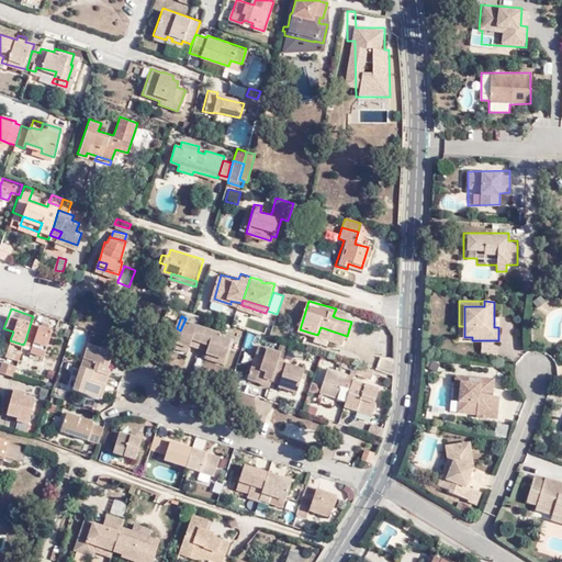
[(54,326),(32,318),(25,340),(35,343),(48,346),(54,326)]
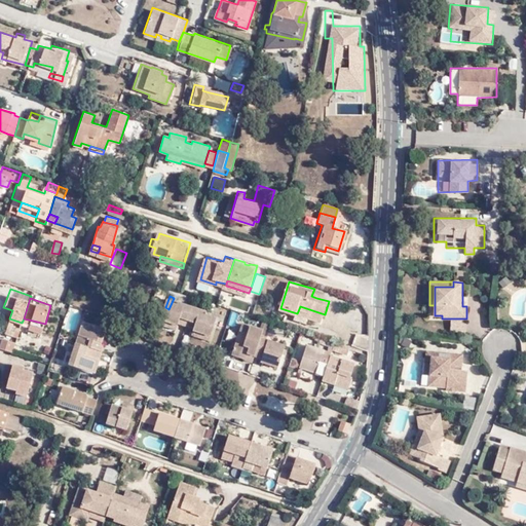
[(190,317),(195,304),(174,298),(168,309),(165,307),(162,316),(180,323),(182,315),(190,317)]
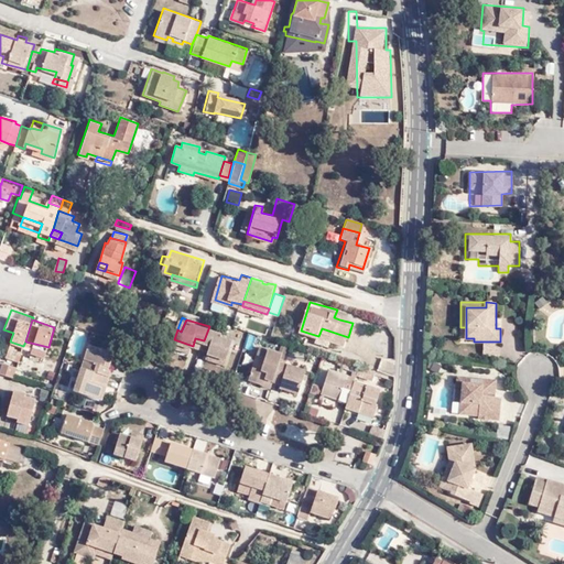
[(236,335),(209,326),(204,340),(213,344),(210,351),(229,357),(236,335)]
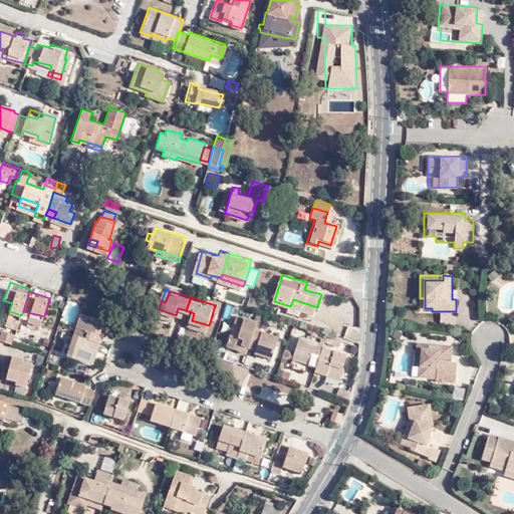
[(316,312),(317,307),(293,299),(291,304),(316,312)]
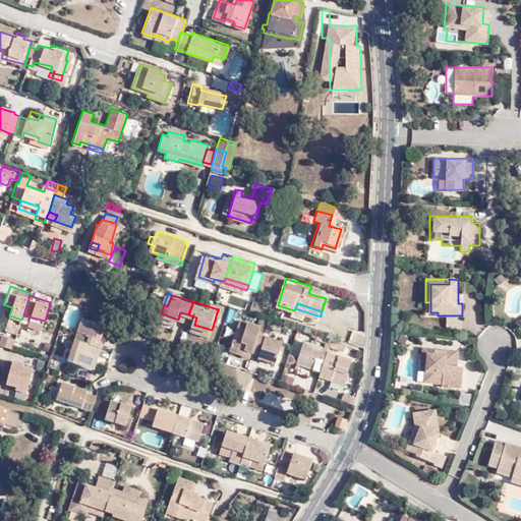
[(178,320),(186,322),(188,314),(180,312),(178,320)]
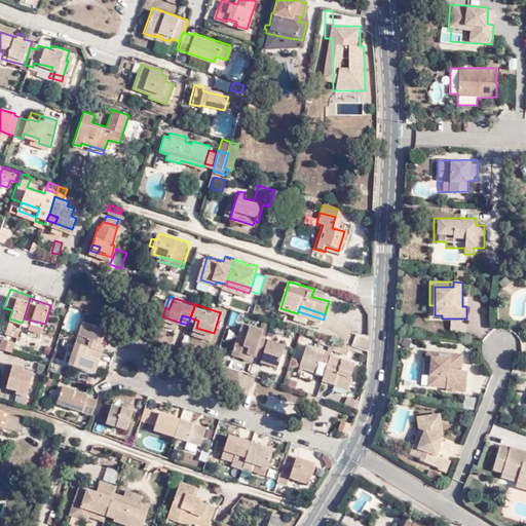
[(77,340),(101,347),(104,336),(102,336),(106,324),(83,316),(77,340)]
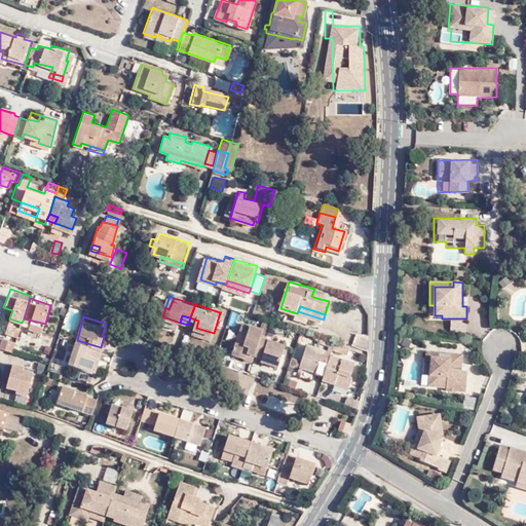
[(178,327),(180,323),(162,316),(161,321),(178,327)]
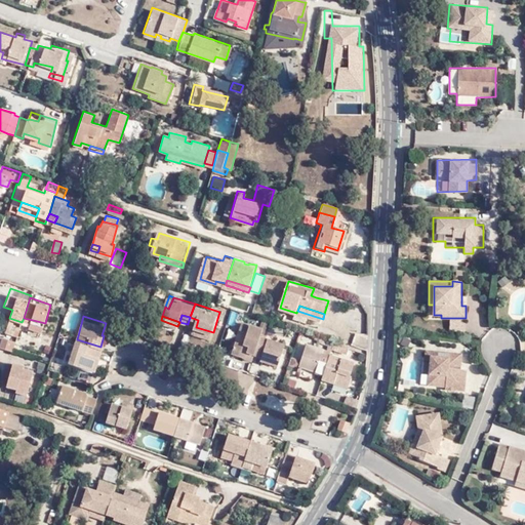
[(190,317),(188,324),(196,327),(198,320),(190,317)]
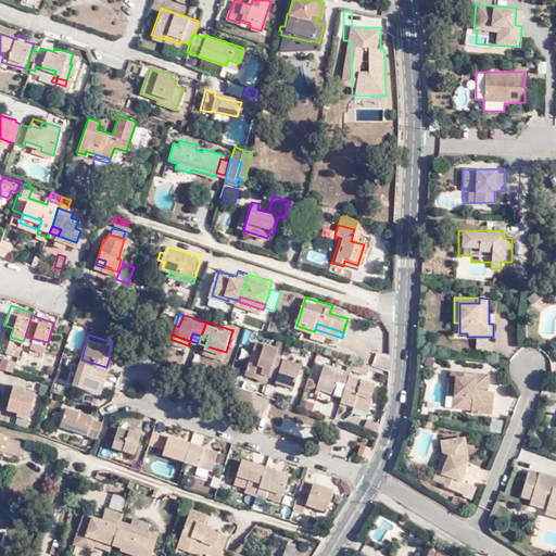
[(46,349),(48,342),(35,339),(33,344),(46,349)]
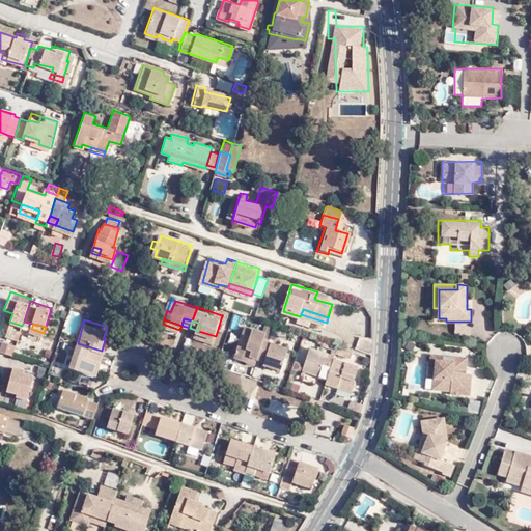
[(238,354),(257,362),(259,357),(266,338),(268,333),(269,330),(248,324),(245,332),(252,333),(250,344),(242,342),(238,354)]
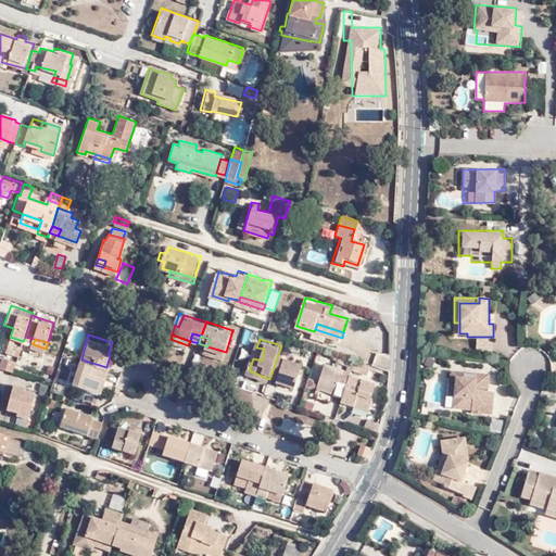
[(226,352),(207,346),(205,351),(224,357),(226,352)]
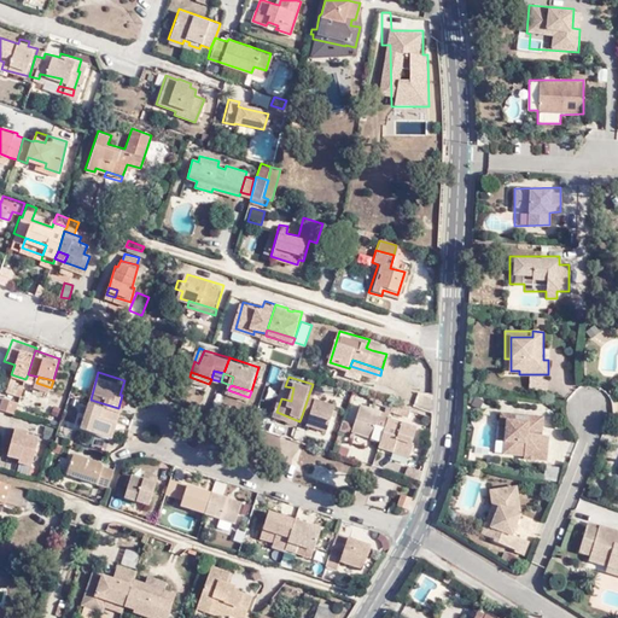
[(309,394),(302,415),(310,418),(309,423),(330,427),(338,402),(321,397),(309,394)]
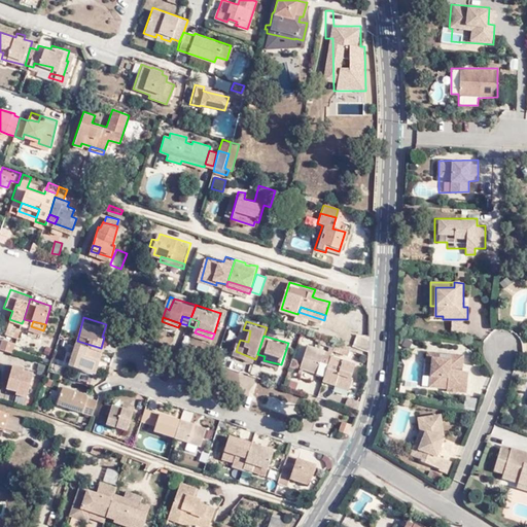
[(0,343),(0,346),(13,351),(16,342),(2,337),(0,343)]
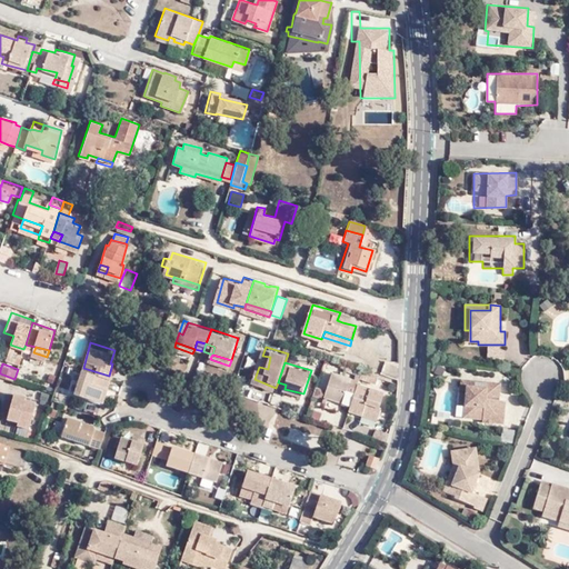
[(358,372),(357,377),(361,379),(361,377),(365,369),(349,365),(348,369),(358,372)]
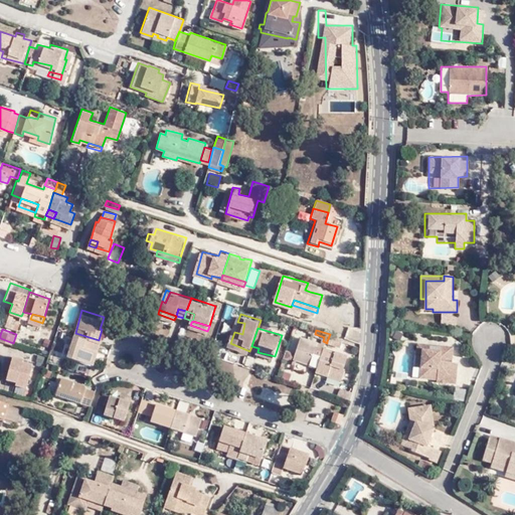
[(92,361),(99,340),(75,333),(73,338),(65,336),(60,350),(92,361)]
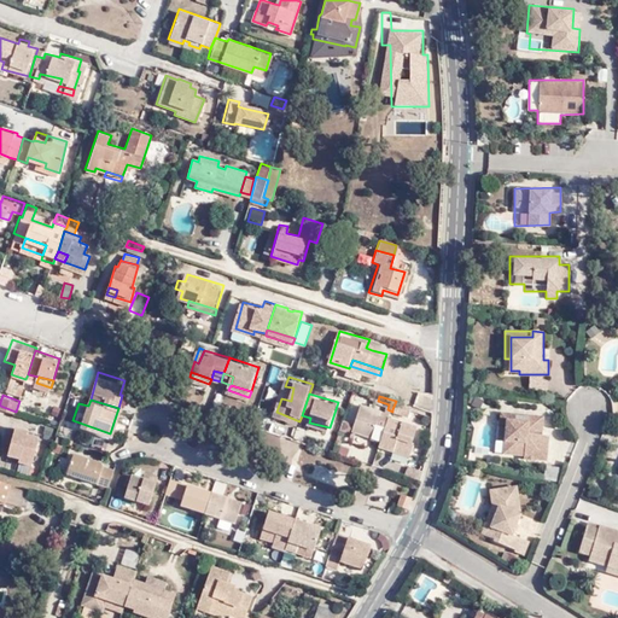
[(391,415),(392,412),(388,409),(363,401),(357,421),(355,427),(383,437),(391,415)]
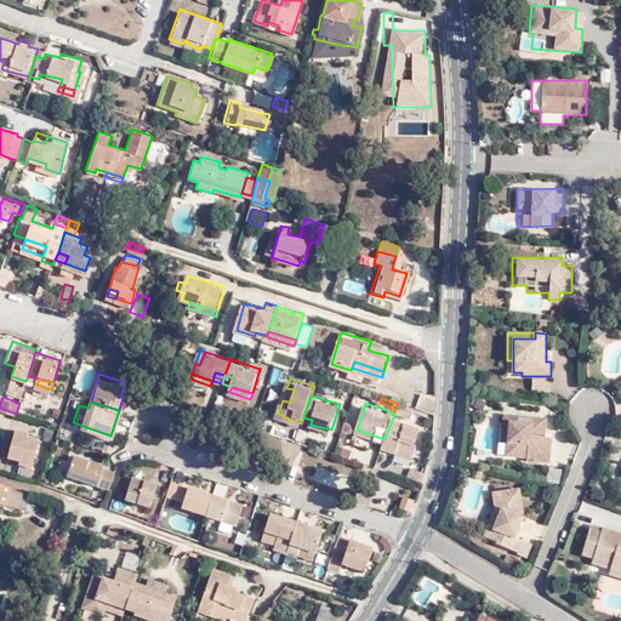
[(415,409),(398,403),(394,411),(412,417),(415,409)]
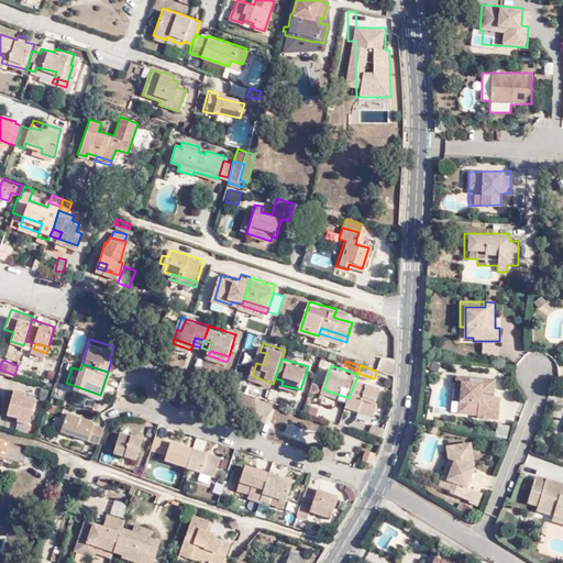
[(481,384),(481,378),(455,376),(454,399),(461,399),(461,383),(481,384)]
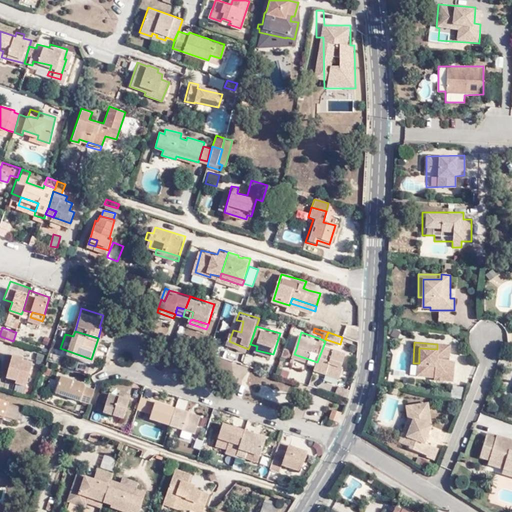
[(317,362),(316,367),(342,376),(345,364),(344,363),(347,351),(324,344),(317,362)]
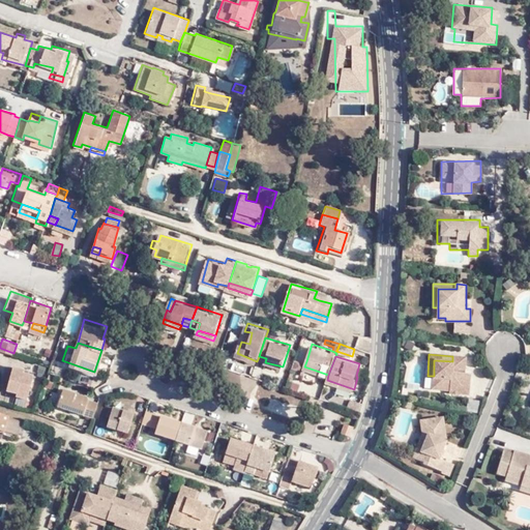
[(465,356),(452,356),(452,361),(434,360),(434,376),(433,388),(450,389),(450,392),(469,393),(470,373),(459,373),(459,369),(465,369),(465,356)]
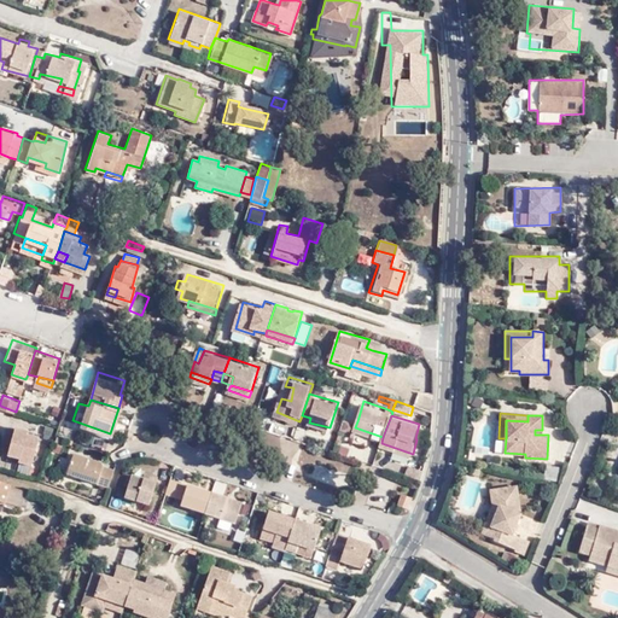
[(354,432),(355,427),(357,421),(355,421),(345,418),(342,427),(354,432)]
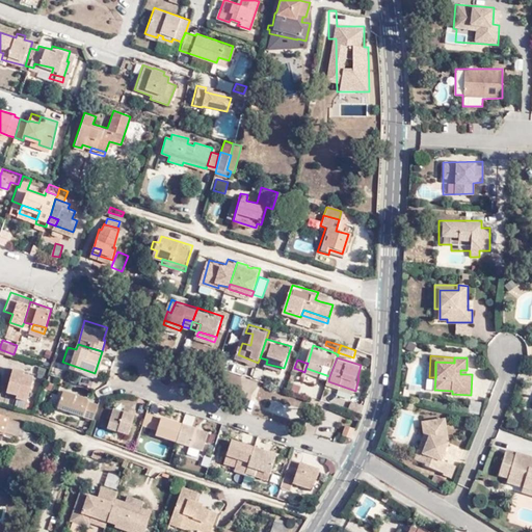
[(16,397),(27,400),(34,377),(24,374),(25,369),(14,366),(7,390),(17,392),(16,397)]
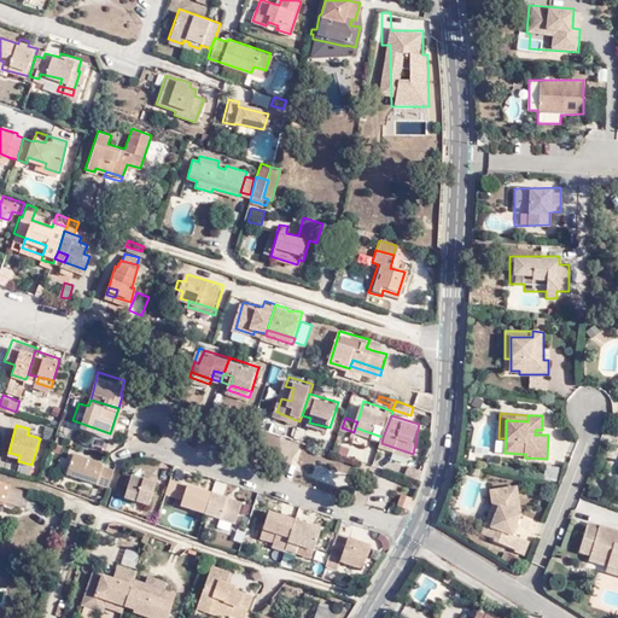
[(58,441),(63,431),(56,430),(52,439),(58,441)]
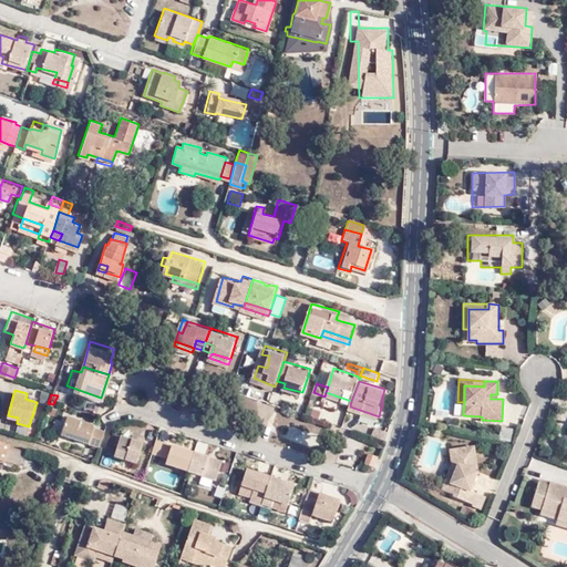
[(318,419),(321,411),(310,408),(308,415),(318,419)]
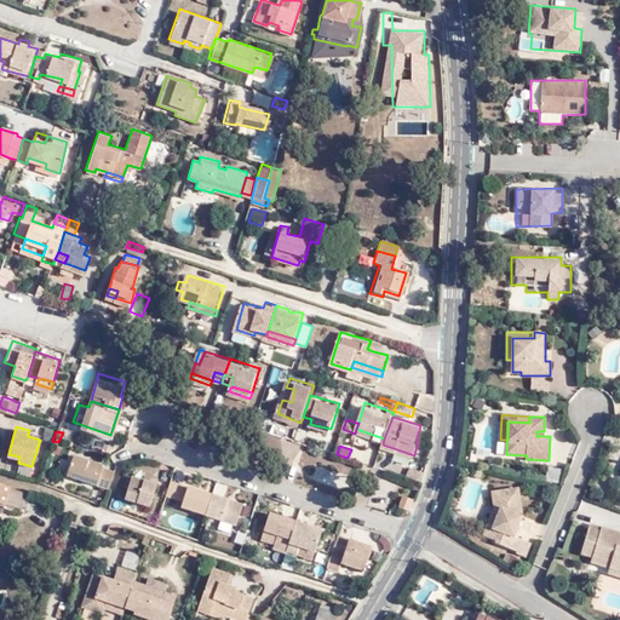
[(357,446),(354,458),(374,463),(378,452),(357,446)]
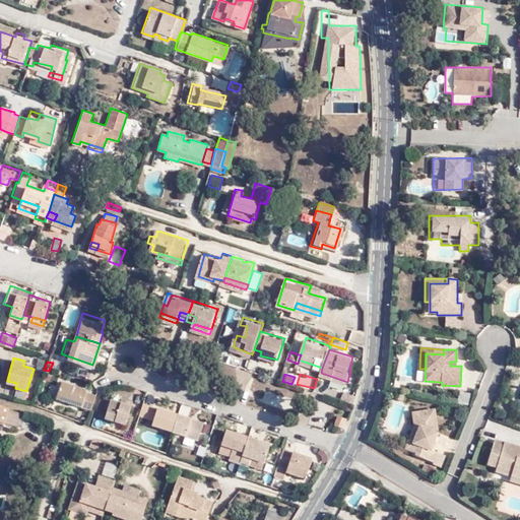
[(92,406),(98,391),(86,388),(84,383),(62,377),(57,393),(92,406)]
